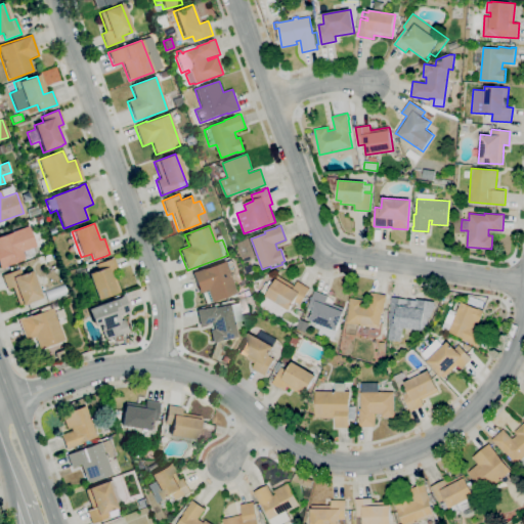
[(0,269),(0,235),(28,226),(35,247),(22,252),(25,260),(6,266),(7,267),(0,269)]
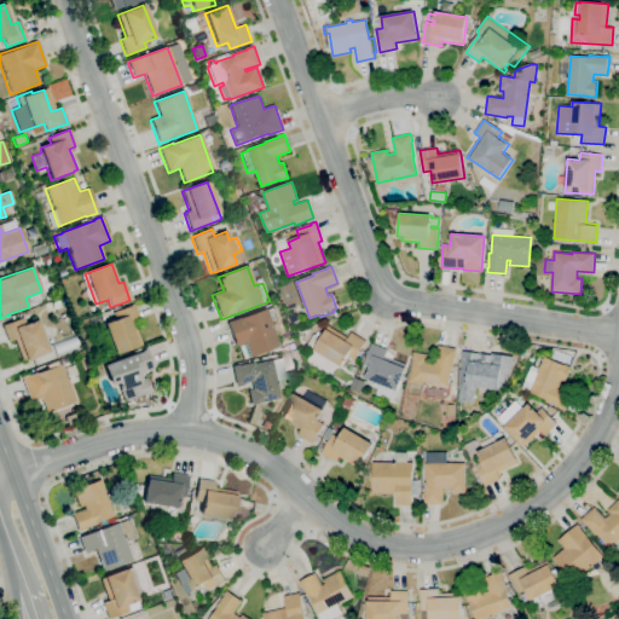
[(298,307),(295,302),(287,306),(279,287),(294,282),(302,305),(298,307)]
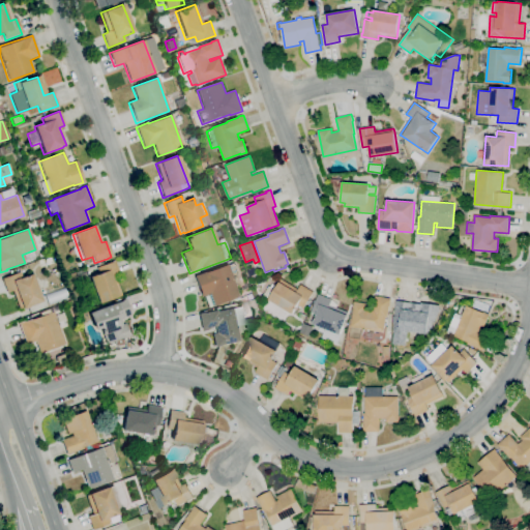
[(91,304),(84,286),(91,284),(88,277),(98,273),(96,268),(114,261),(119,275),(114,277),(120,296),(115,298),(115,297),(98,303),(97,301),(91,304)]
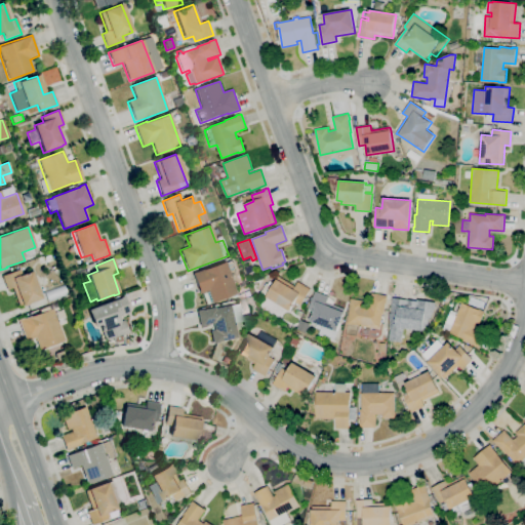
[(205,306),(201,293),(200,294),(192,274),(203,269),(203,270),(225,263),(231,260),(236,273),(230,275),(236,293),(205,306)]
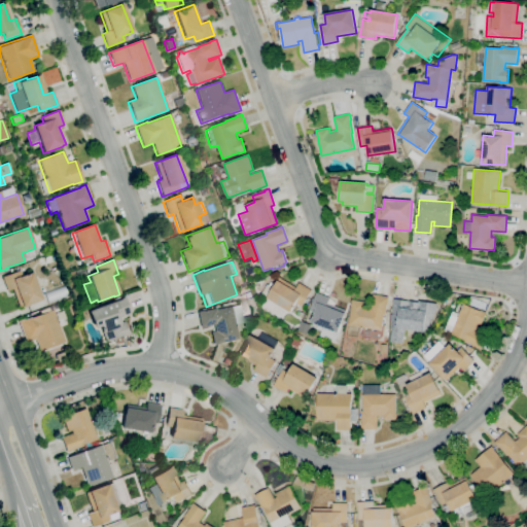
[(19,308),(12,289),(6,291),(1,277),(20,271),(22,276),(31,273),(40,301),(22,308),(22,307),(19,308)]
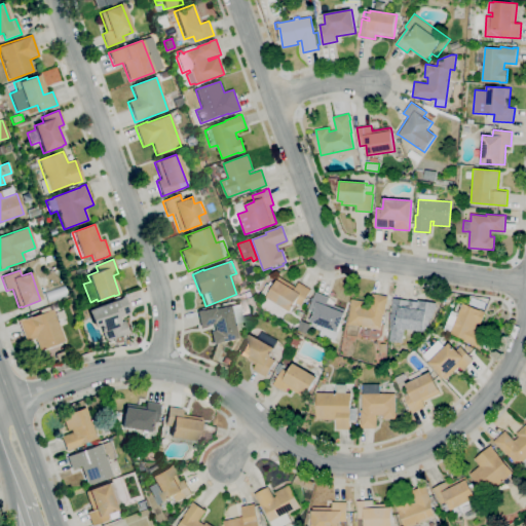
[(290,311),(267,297),(261,293),(266,284),(268,285),(271,279),(275,283),(279,276),(296,287),(299,283),(310,290),(301,306),(295,302),(290,311)]
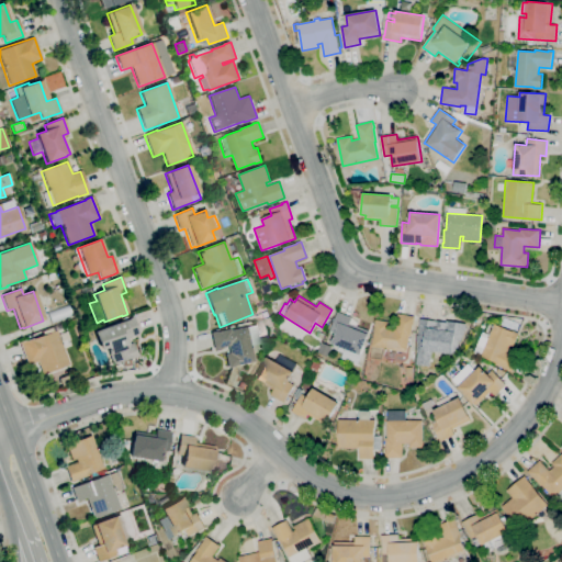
[(358,363),(341,358),(343,352),(338,350),(339,347),(332,345),(336,334),(330,332),(337,312),(351,317),(350,323),(370,332),(358,363)]
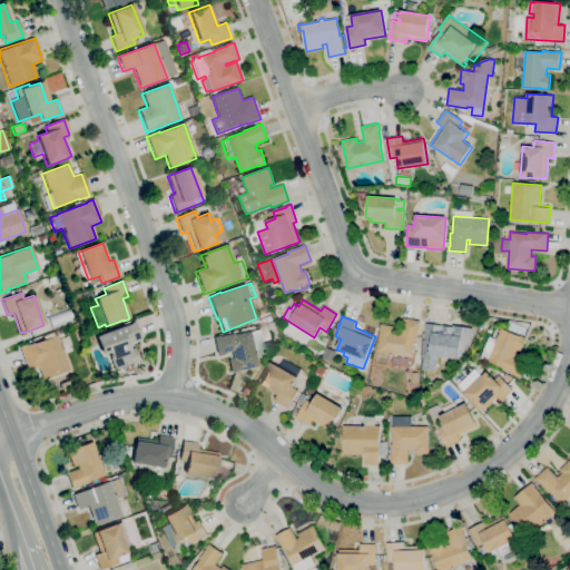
[(412,359),(376,351),(382,324),(395,326),(394,331),(401,332),(404,317),(421,321),(420,328),(419,328),(416,341),(415,341),(412,359)]
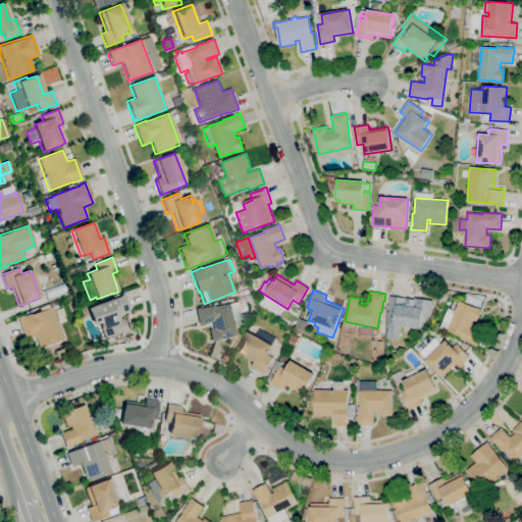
[(104,338),(98,323),(92,325),(86,308),(111,299),(123,295),(128,310),(117,314),(119,319),(122,319),(127,331),(121,333),(120,332),(104,338)]
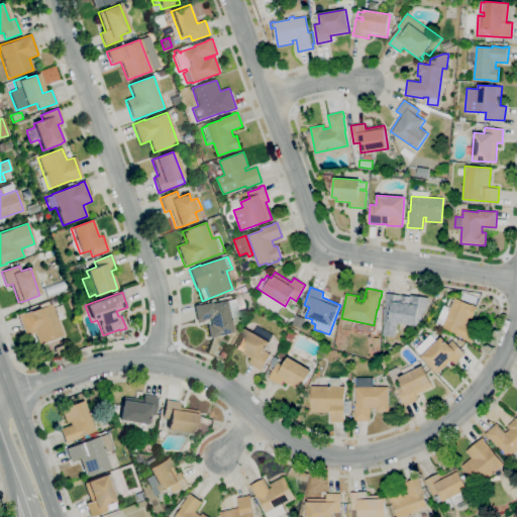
[(406,331),(393,328),(394,322),(389,321),(389,322),(384,322),(387,293),(403,296),(402,300),(420,302),(416,325),(407,324),(406,331)]
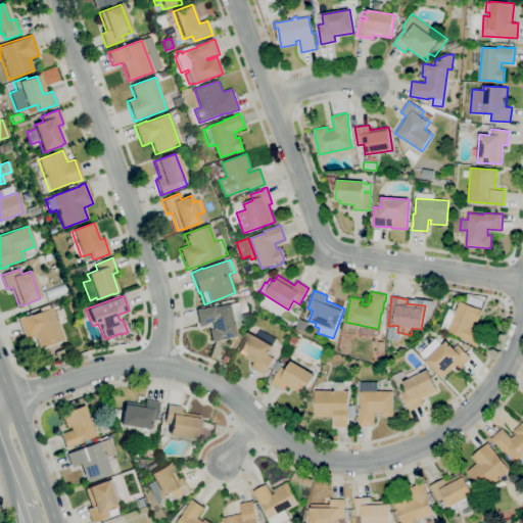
[(476,346),(461,338),(462,337),(441,327),(444,321),(450,324),(461,301),(477,308),(477,307),(483,311),(477,322),(475,321),(472,327),(482,332),(476,346)]
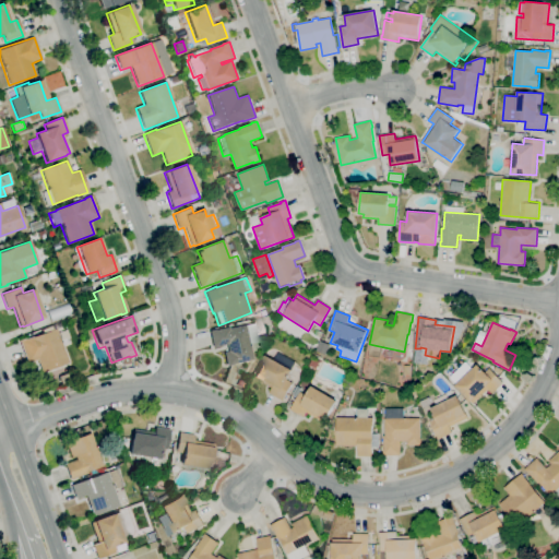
[(227,366),(224,353),(228,352),(226,345),(212,348),(209,332),(214,330),(214,331),(228,328),(228,329),(256,323),(260,342),(249,344),(253,360),(227,366)]
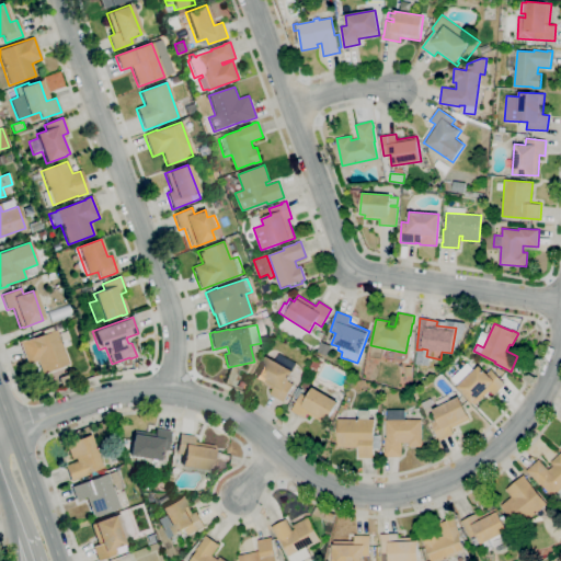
[(42,375),(36,362),(26,365),(19,342),(24,340),(25,341),(32,339),(55,330),(68,365),(42,375)]
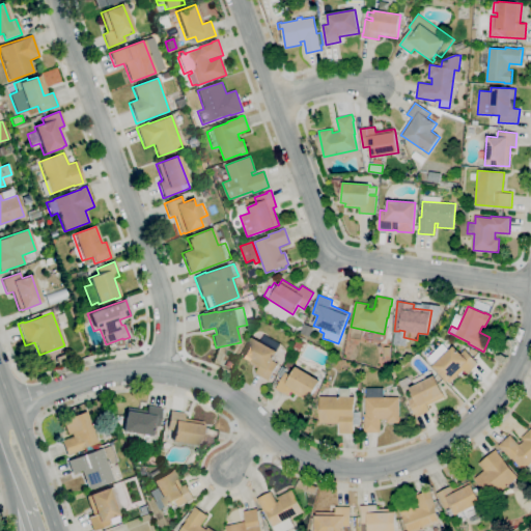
[(269,381),(255,373),(258,368),(241,358),(253,337),(278,352),(273,361),(278,363),(269,381)]
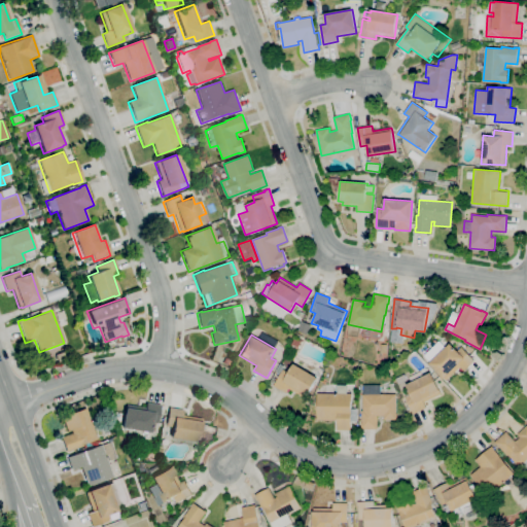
[(446,381),(429,363),(430,362),(424,355),(438,341),(446,348),(450,344),(457,351),(461,347),(475,360),(464,371),(460,366),(446,381)]
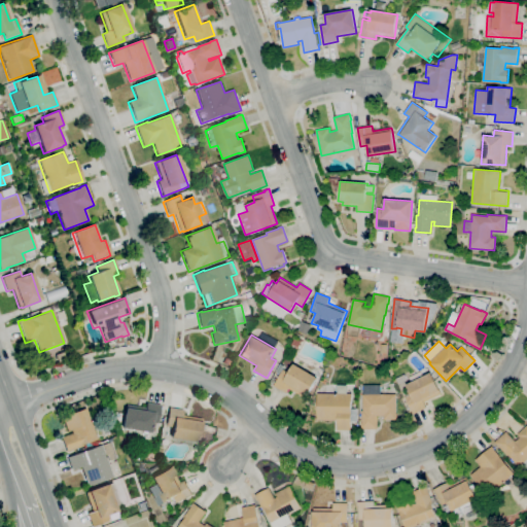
[(58,364),(55,356),(65,351),(69,359),(58,364)]
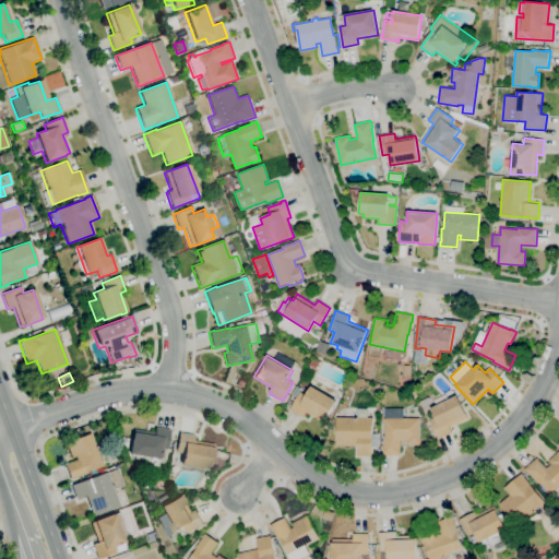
[(325,423),(307,412),(304,417),(290,409),(300,392),(306,395),(311,385),(337,400),(325,423)]
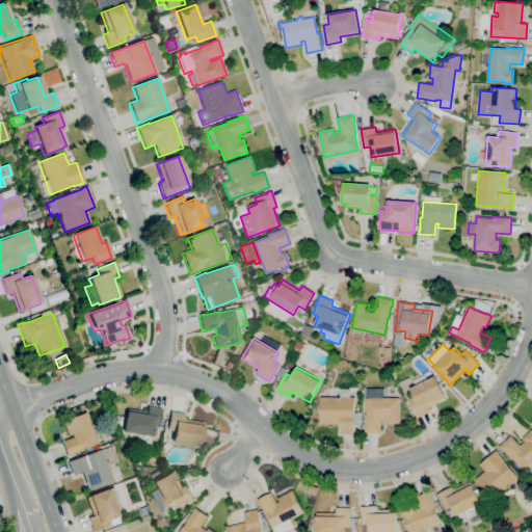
[(418,418),(408,401),(415,398),(410,389),(435,376),(446,397),(428,406),(430,411),(418,418)]
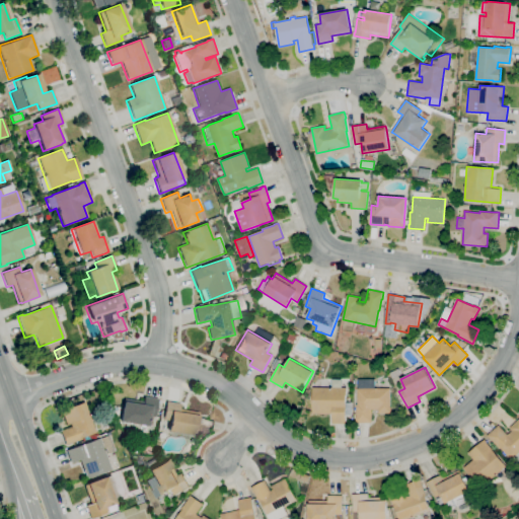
[(372,423),(357,423),(357,388),(358,388),(358,379),(375,379),(375,388),(390,388),(390,406),(391,406),(391,413),(378,414),(378,410),(372,410),(372,423)]
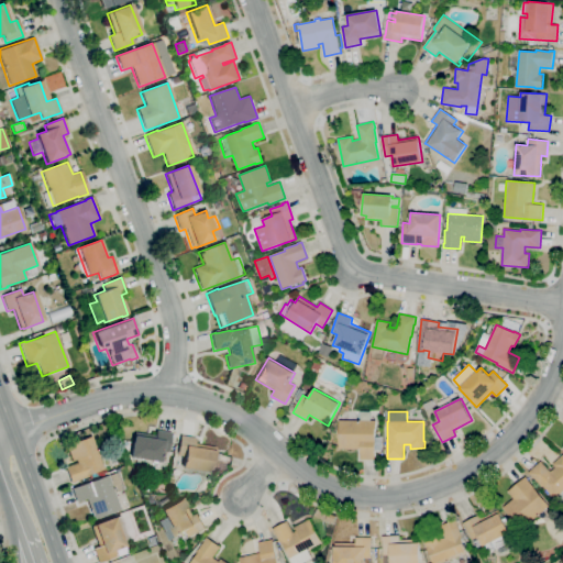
[(375,459),(361,459),(361,449),(339,449),(339,420),(375,421),(375,459)]
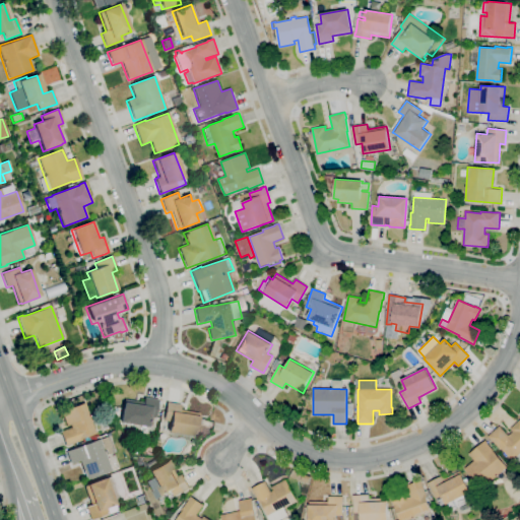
[(147,428),(120,423),(123,403),(124,400),(142,402),(143,397),(157,399),(154,418),(149,417),(147,428)]
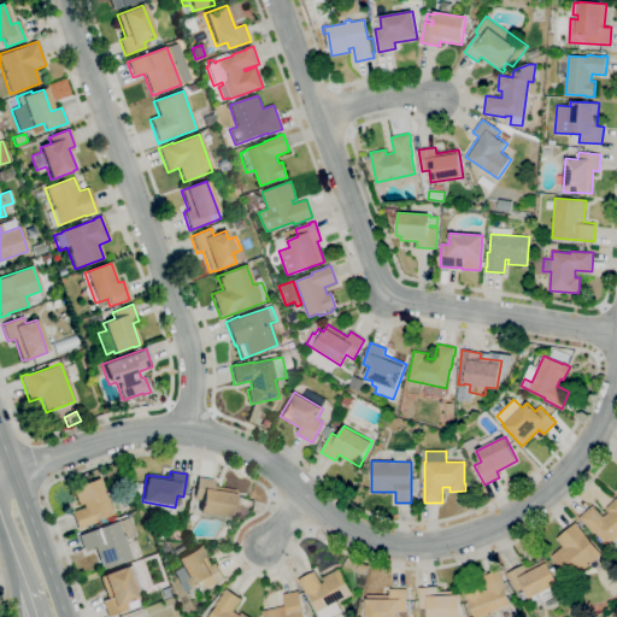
[(77,530),(70,512),(83,507),(82,505),(78,506),(72,488),(103,477),(110,495),(106,497),(112,515),(106,517),(107,522),(98,526),(98,522),(81,528),(81,529),(77,530)]
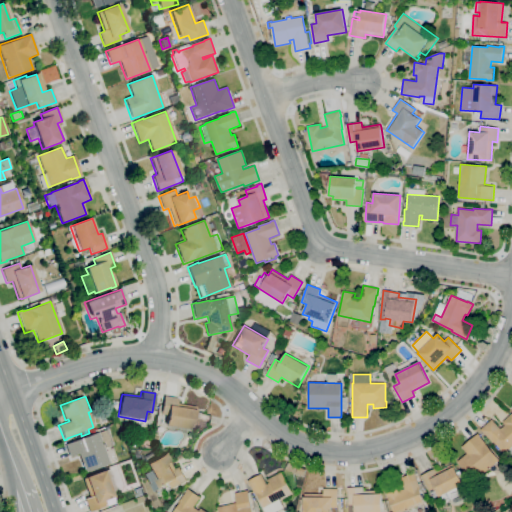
[(191,430),(165,425),(166,418),(161,417),(162,412),(160,411),(161,405),(162,405),(163,396),(177,399),(176,404),(195,407),(191,430)]
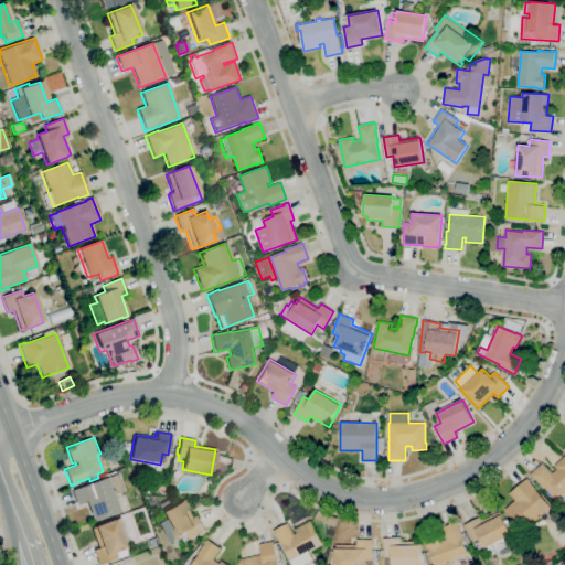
[(564,503),(560,498),(556,501),(545,488),(544,489),(535,479),(535,480),(530,475),(543,462),(552,473),(557,468),(555,466),(564,456),(564,503)]
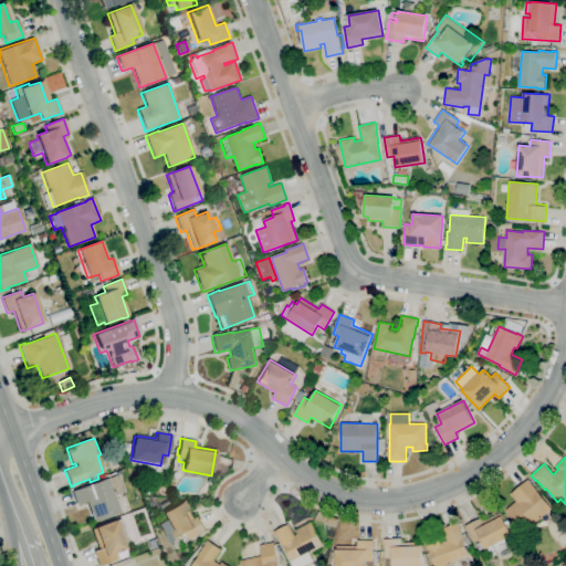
[(94,523),(86,502),(76,505),(72,492),(118,474),(125,492),(114,496),(121,513),(94,523)]
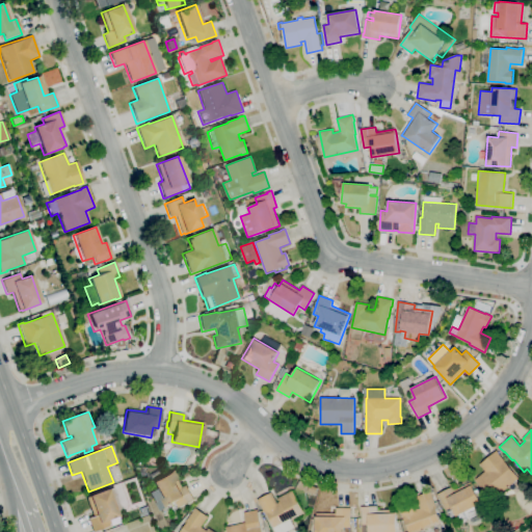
[(491,500),(475,480),(485,471),(480,463),(497,450),(499,453),(498,453),(519,478),(491,500)]
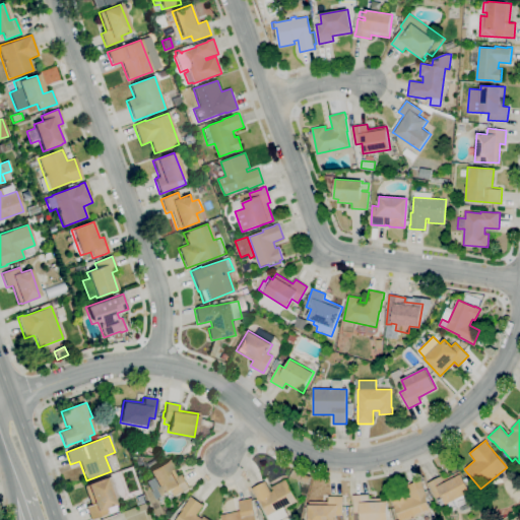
[(156,499),(146,482),(152,478),(148,472),(169,460),(179,476),(182,474),(189,488),(174,497),(171,491),(156,499)]
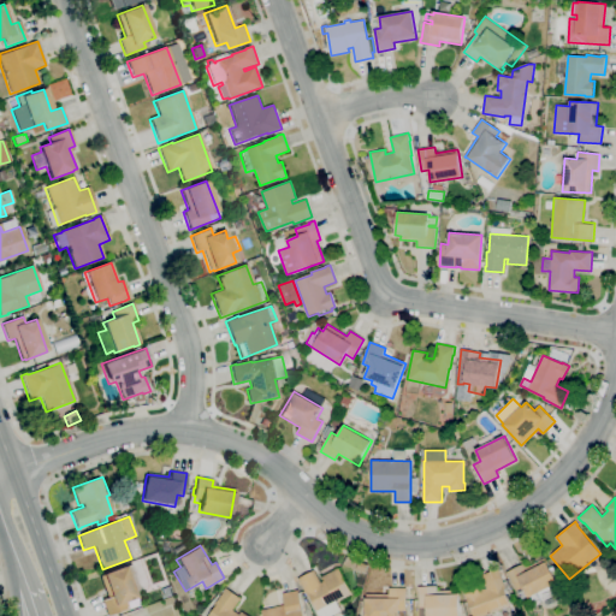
[(527,609),(525,604),(531,600),(528,596),(527,597),(526,594),(520,597),(517,591),(516,591),(509,576),(508,576),(505,573),(523,563),(526,568),(544,558),(550,568),(555,566),(561,579),(556,581),(560,587),(551,592),(554,596),(527,609)]
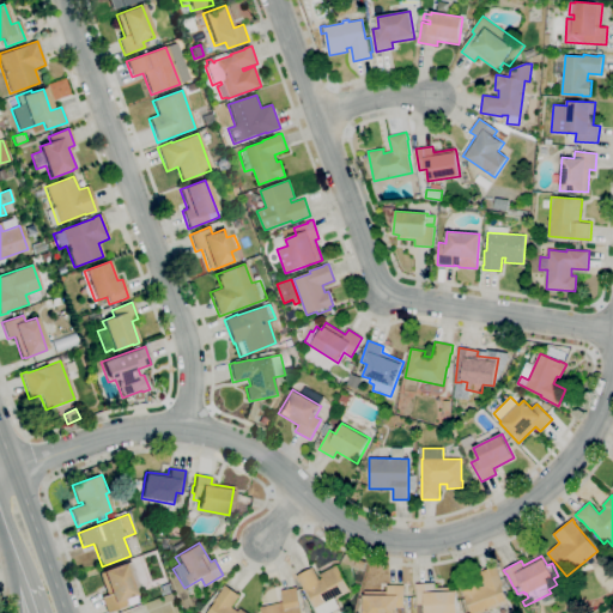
[(107,612),(101,598),(107,595),(98,574),(131,562),(134,572),(128,575),(135,595),(125,599),(127,606),(107,612)]
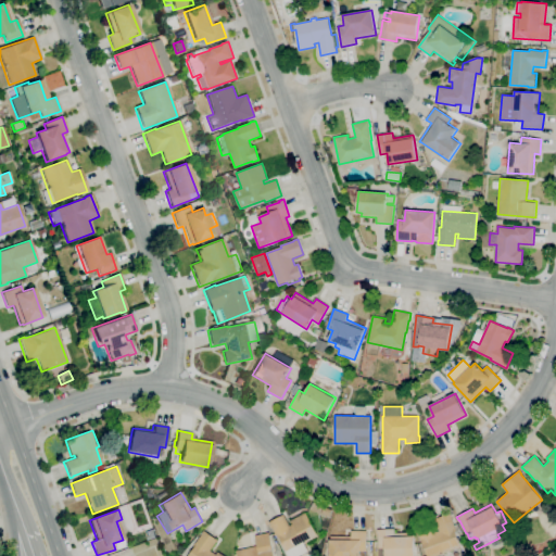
[(298,555),(287,555),(278,538),(278,539),(269,522),(283,515),(290,526),(292,525),(291,520),(305,513),(317,536),(304,544),(307,551),(298,555)]
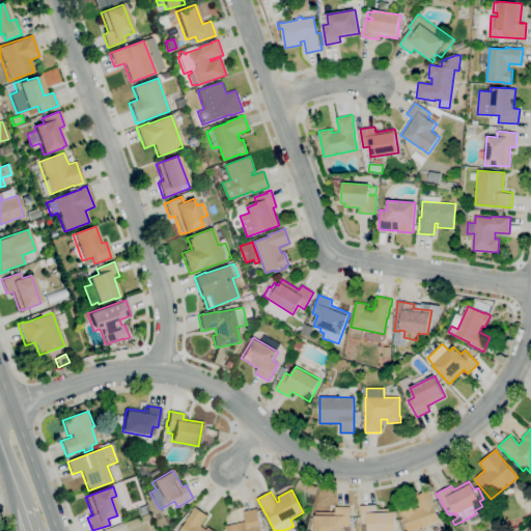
[(408,530),(403,516),(402,518),(400,511),(413,506),(414,509),(419,507),(415,496),(429,491),(436,506),(436,507),(441,522),(422,528),(422,530),(408,530)]
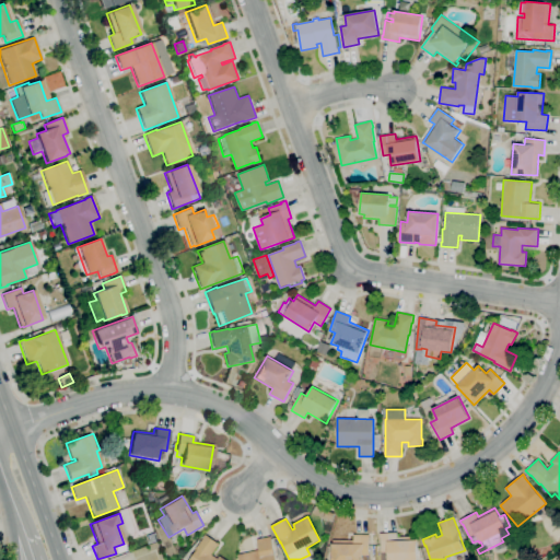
[(149,544),(146,536),(153,533),(156,540),(149,544)]
